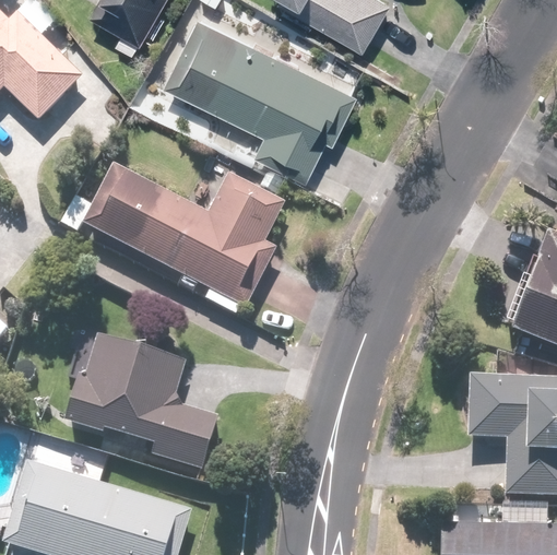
[(93,0),(89,8),(145,44),(173,0),(93,0)]
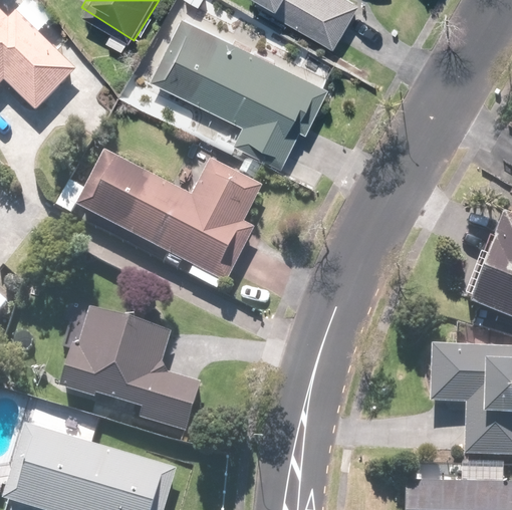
[(253,0),(250,6),(332,46),(354,0),(253,0)]
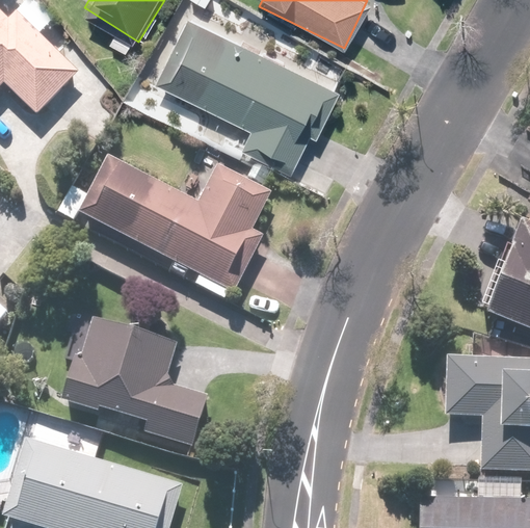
[(8,17),(0,8),(0,86),(4,83),(34,113),(80,68),(18,7),(8,17)]
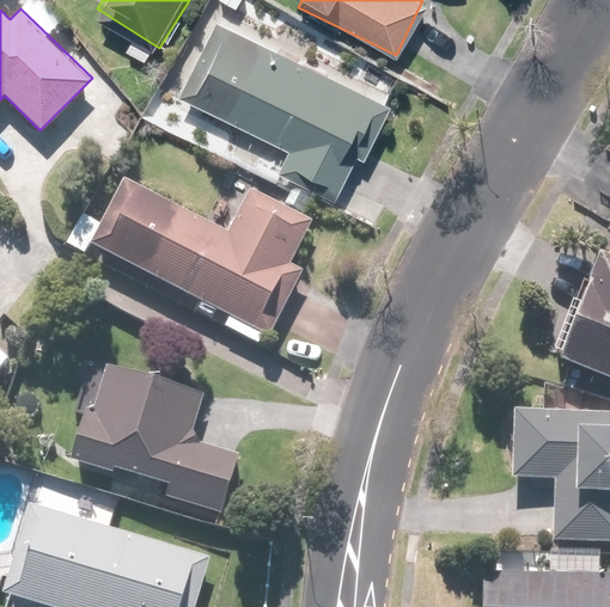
[(287,146),(278,164),(337,195),(385,100),(214,13),(175,89),(287,146)]
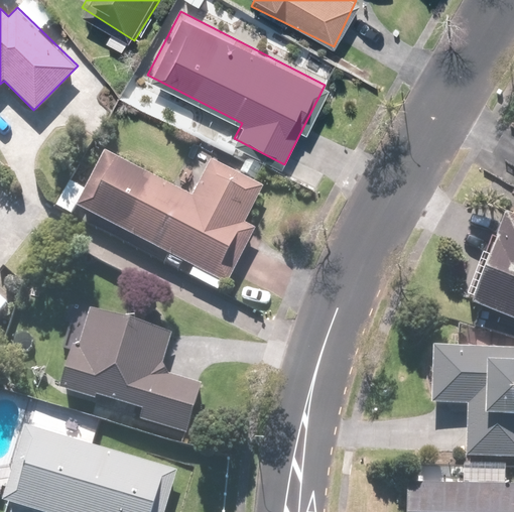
[(86,185),(69,177),(53,208),(71,216),(77,205),(193,265),(187,275),(216,289),(221,277),(227,280),(256,226),(245,220),(264,183),(213,157),(193,196),(105,149),(86,185)]
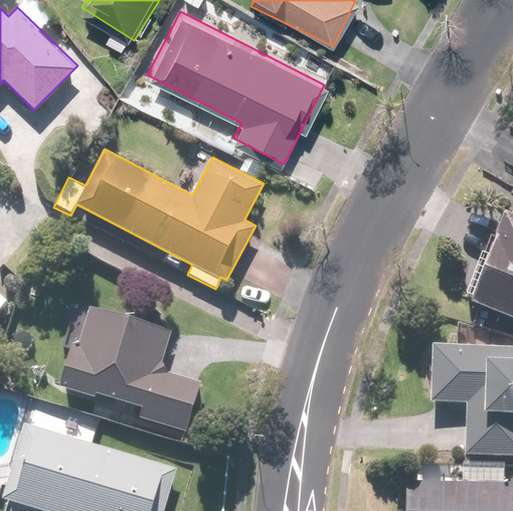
[(512,216),(504,214),(470,304),(512,320),(512,216)]
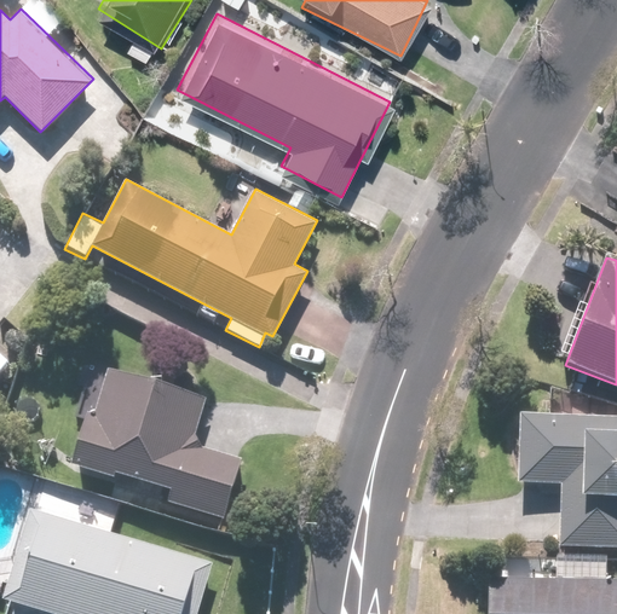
[(0,375),(11,363),(0,354),(0,375)]
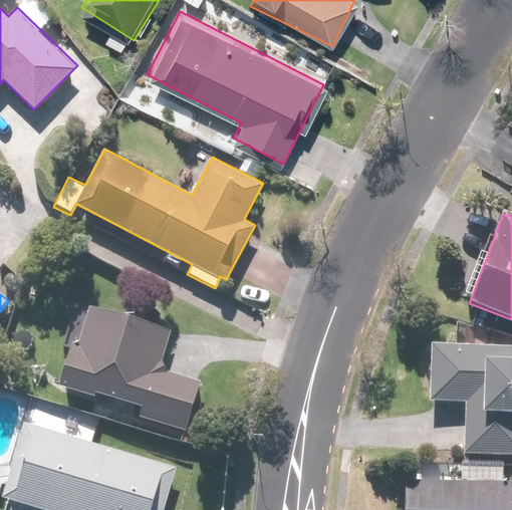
[(91,303),(78,341),(71,339),(55,388),(186,431),(203,379),(160,365),(172,329),(91,303)]
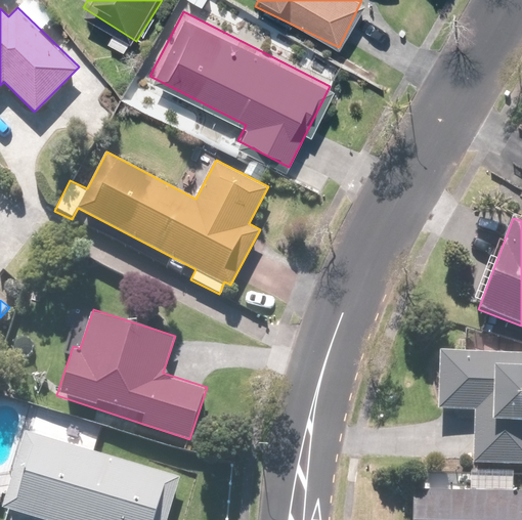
[(521,353),(437,349),(434,408),(471,410),(468,462),(521,464),(521,353)]
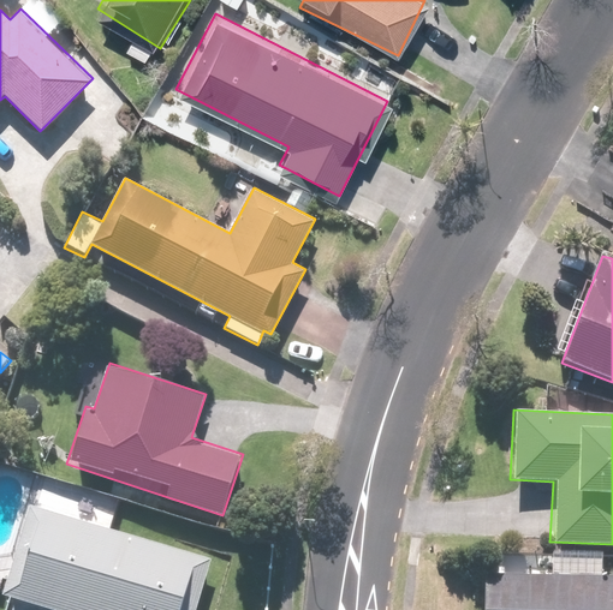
[(194,609),(210,557),(33,504),(5,598),(46,609),(194,609)]
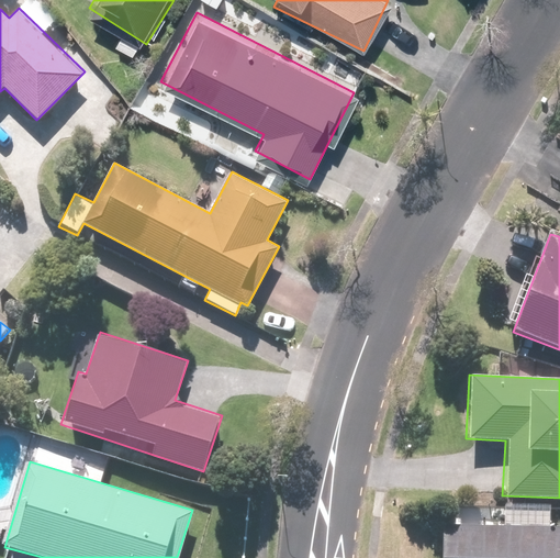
[(472,524),(445,523),(443,557),(559,557),(559,523),(550,523),(551,505),(473,502),(472,524)]
